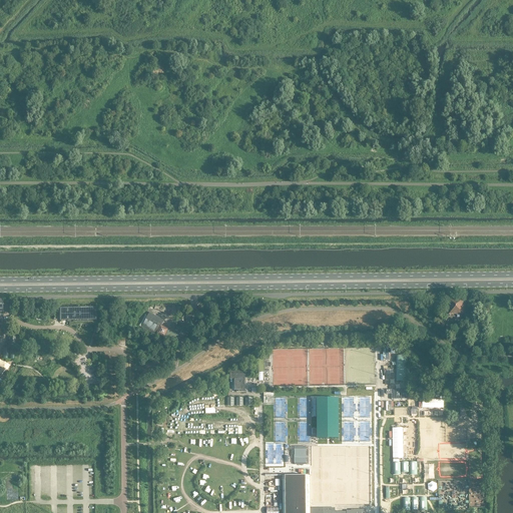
[(464,314),(463,300),(449,300),(449,308),(449,313),(449,315),(464,314)]
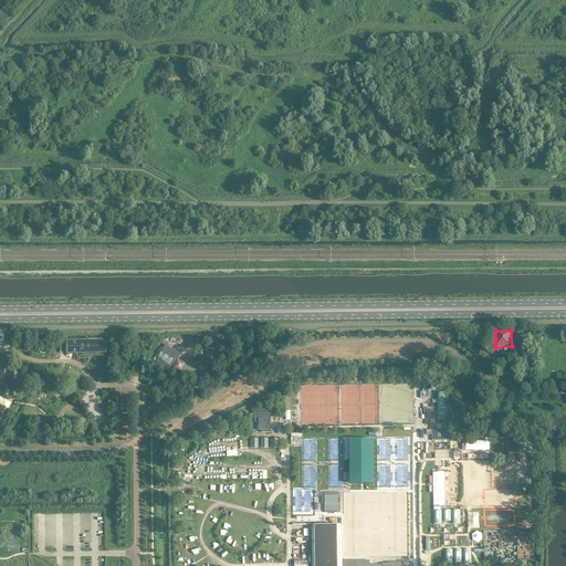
[(523,357),(527,338),(521,336),(516,355),(522,356),(523,357)]
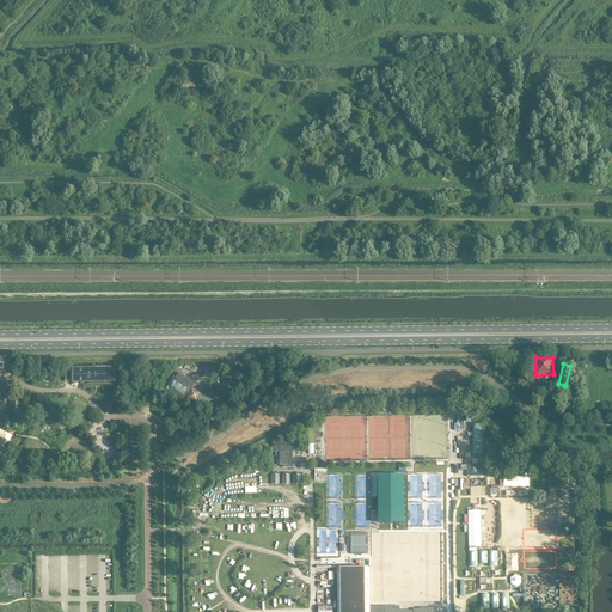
[(75,378),(77,378),(77,383),(87,381),(87,385),(114,384),(114,378),(114,372),(114,368),(75,369),(75,373),(75,378)]
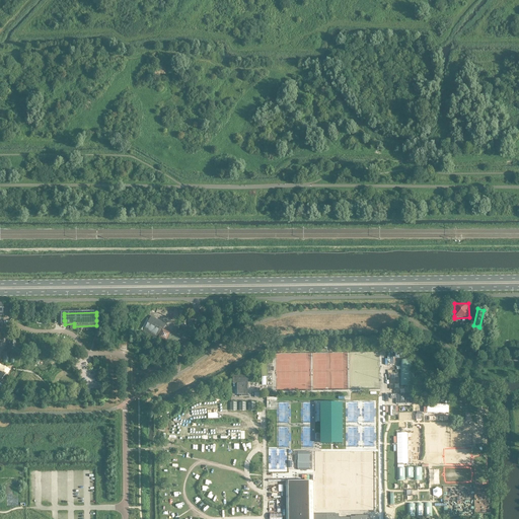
[(186,325),(189,317),(188,317),(188,316),(187,315),(186,316),(184,316),(180,325),(186,327),(187,325),(186,325)]
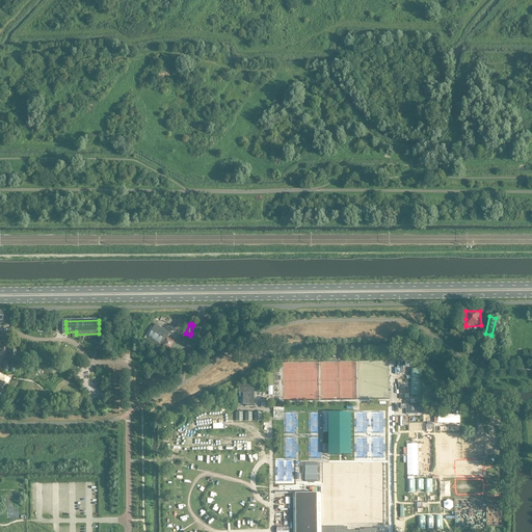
[(158,346),(165,333),(168,335),(170,331),(155,324),(154,326),(152,326),(151,326),(144,339),(158,346)]
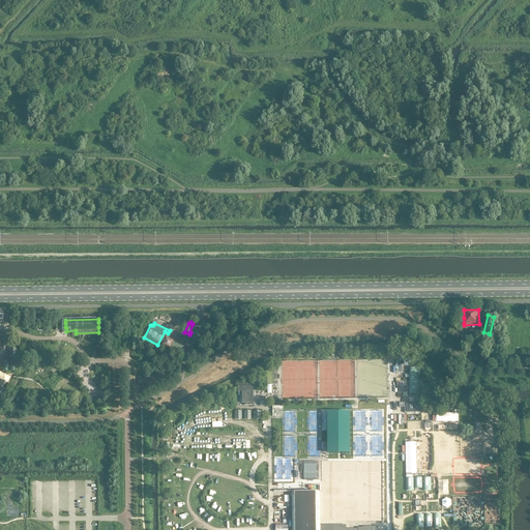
[(468,344),(471,337),(462,334),(460,342),(468,344)]
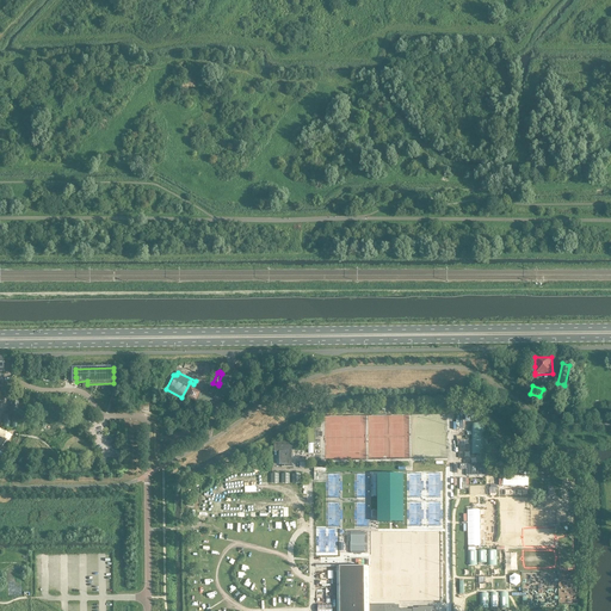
[(208,409),(213,400),(199,394),(196,405),(208,409)]
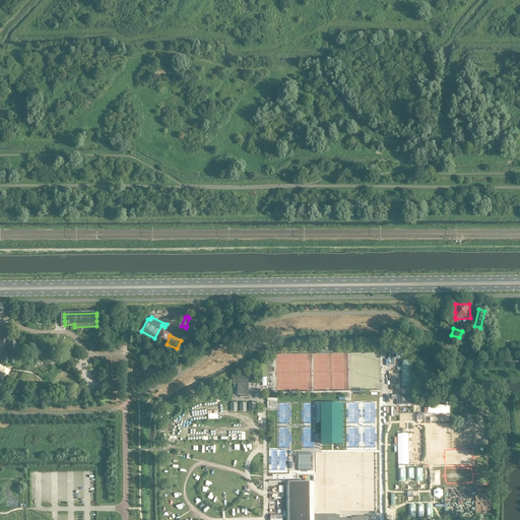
[(413,361),(408,361),(401,361),(401,387),(405,387),(405,386),(409,386),(409,387),(413,387),(413,361)]
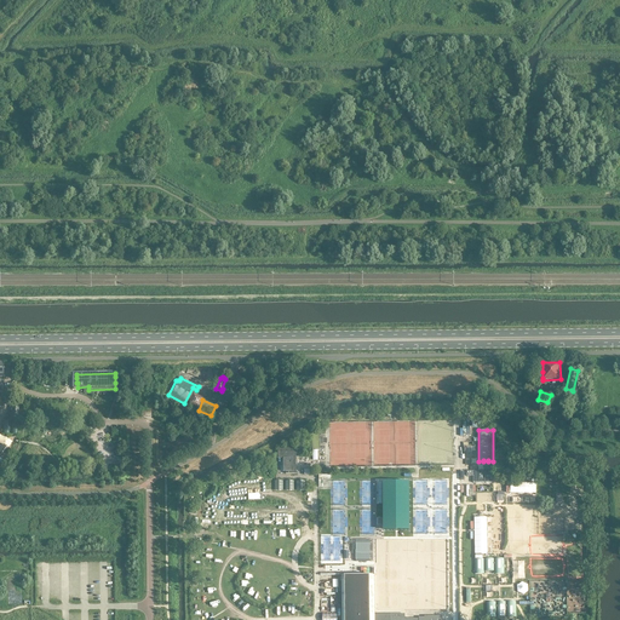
[(296,474),(296,449),(296,448),(277,448),(277,449),(277,459),(282,459),(282,471),(286,471),(286,474),(296,474)]
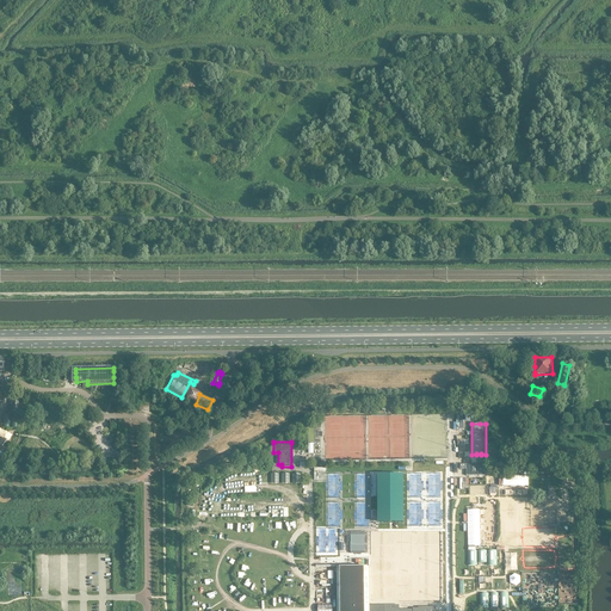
[(460,469),(467,469),(467,476),(486,476),(486,464),(460,464),(460,469)]
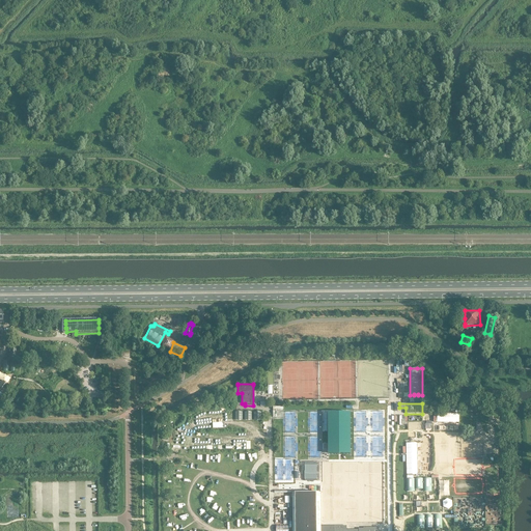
[(283,407),(273,407),(273,410),(273,411),(273,417),(275,417),(275,410),(283,410),(283,407)]
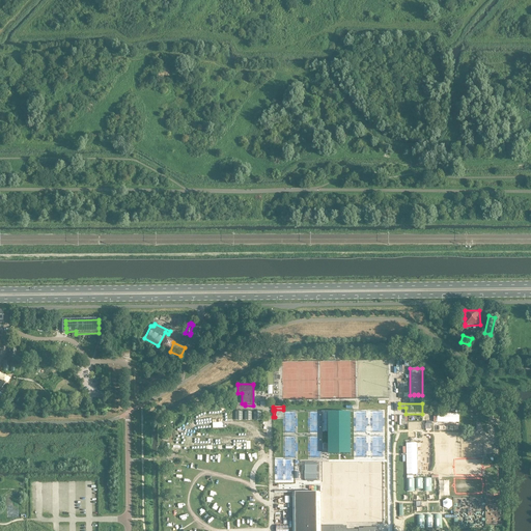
[(351,414),(328,414),(328,455),(351,455),(351,414)]
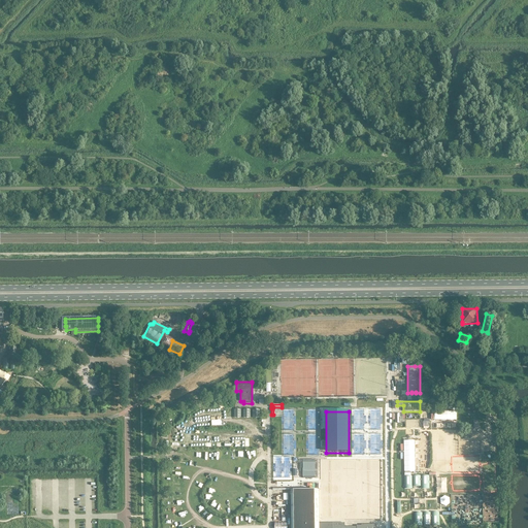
[(415,439),(404,440),(404,471),(416,471),(415,439)]
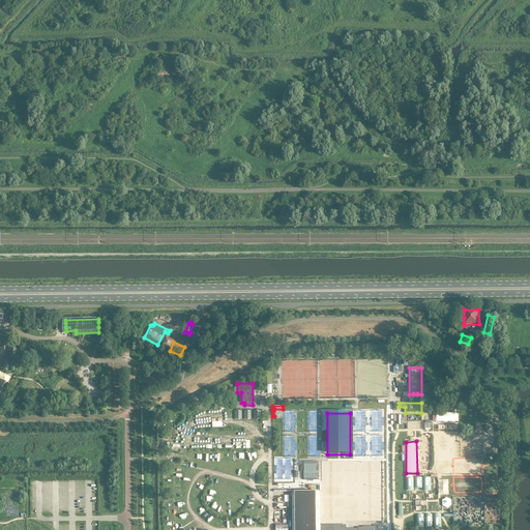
[(295,472),(295,479),(317,479),(317,464),(304,464),(304,472),(295,472)]
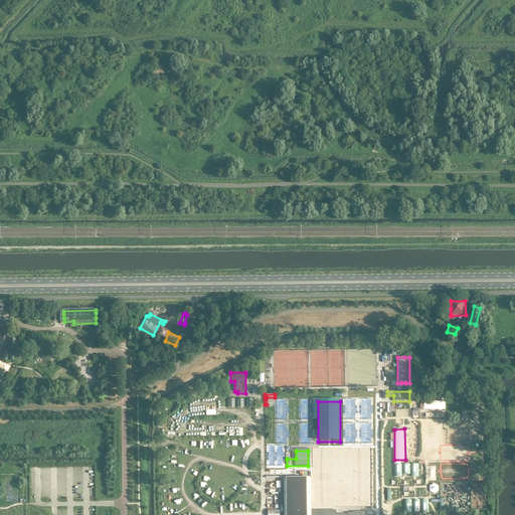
[(427,465),(427,479),(438,479),(438,464),(427,465)]
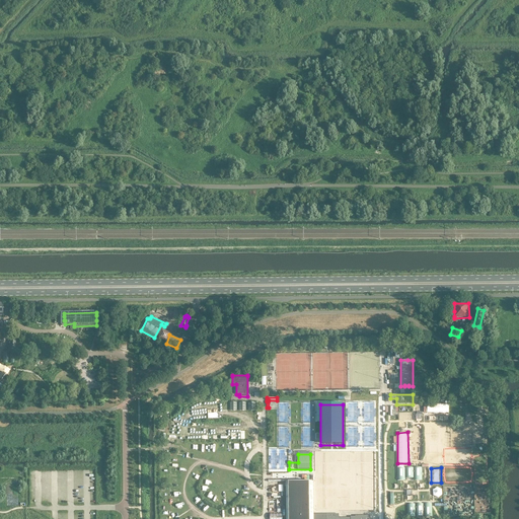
[(339,518),(339,514),(313,514),(313,482),(286,482),(286,518),(369,518),(370,516),(356,516),(356,518),(339,518)]
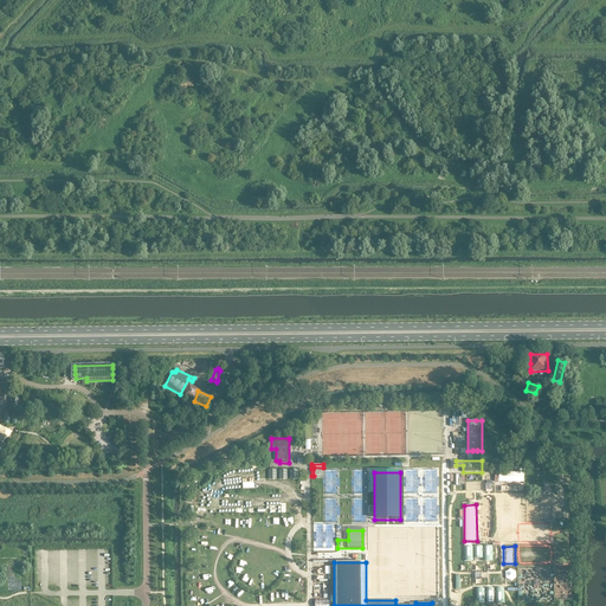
[(485,588),(476,588),(476,604),(485,604),(485,588)]
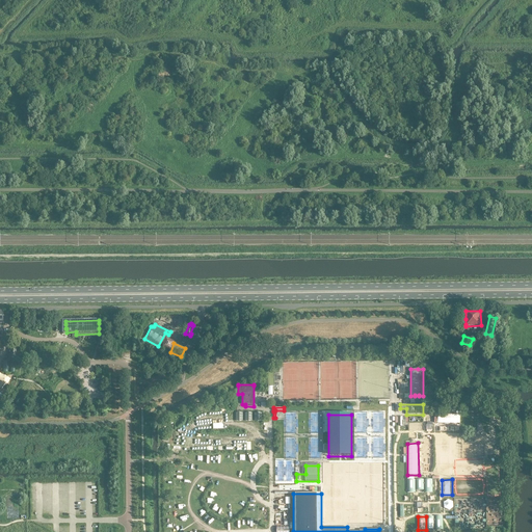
[(443,516),(434,516),(434,530),(443,529),(443,516)]
